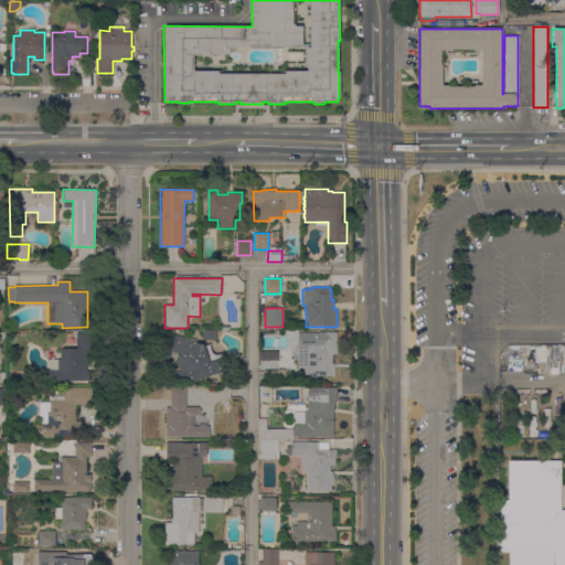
[(202,340),(202,331),(216,331),(216,341),(202,340)]
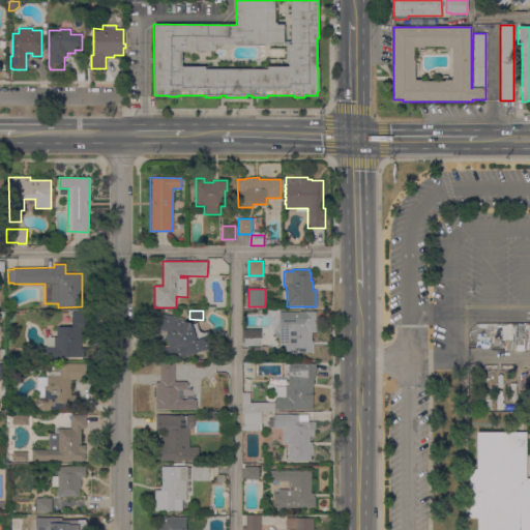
[(316,312),(316,332),(311,332),(312,341),(313,341),(313,346),(312,346),(312,353),(295,353),(295,354),(286,355),(286,353),(285,353),(285,354),(275,354),(275,346),(280,346),(280,312),(316,312)]
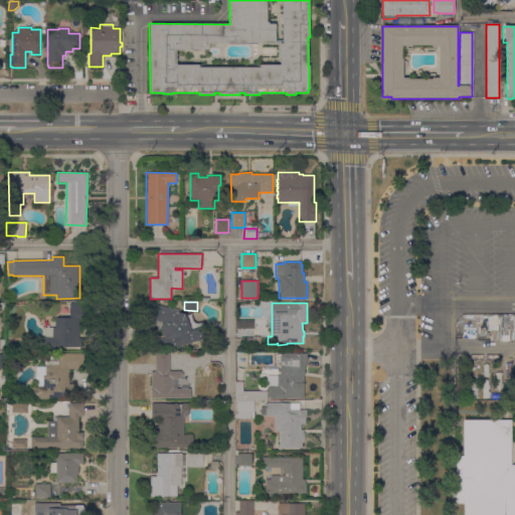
[(83,304),(82,319),(78,318),(78,338),(82,338),(82,340),(81,340),(81,345),(82,345),(82,347),(41,347),(41,338),(44,338),(44,328),(54,328),(54,318),(69,318),(69,304),(83,304)]
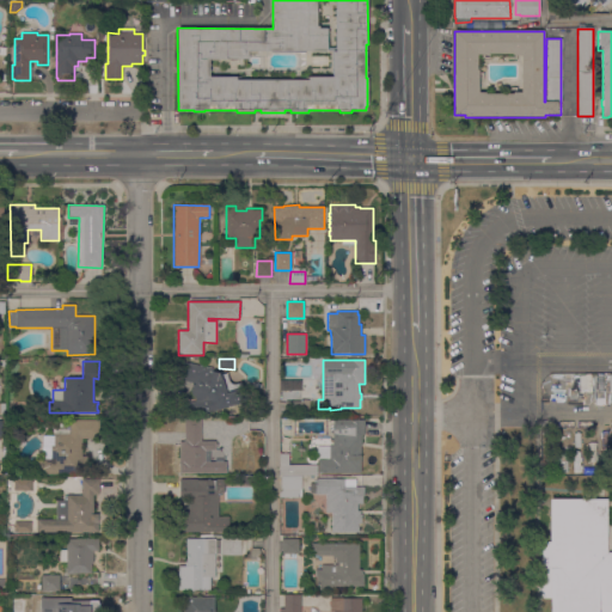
[(225,372),(228,381),(233,385),(240,383),(246,403),(213,412),(212,410),(203,412),(190,412),(184,405),(196,402),(195,397),(193,396),(190,390),(193,387),(191,385),(195,385),(194,383),(191,383),(179,379),(184,362),(225,372)]
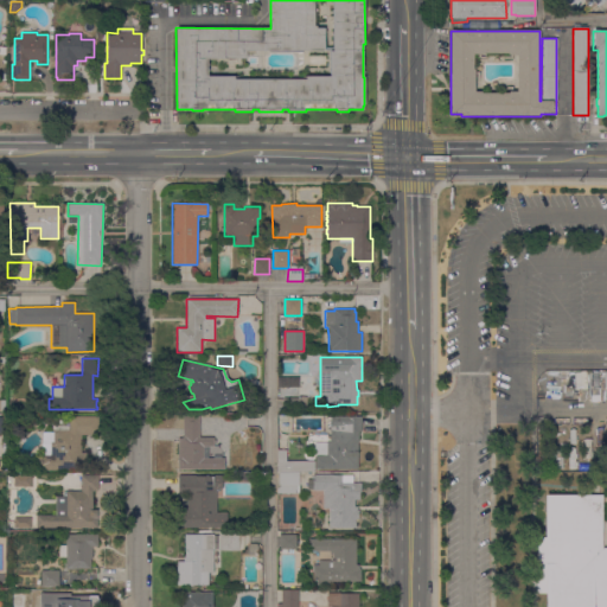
[(299,377),(299,388),(278,388),(278,377),(299,377)]
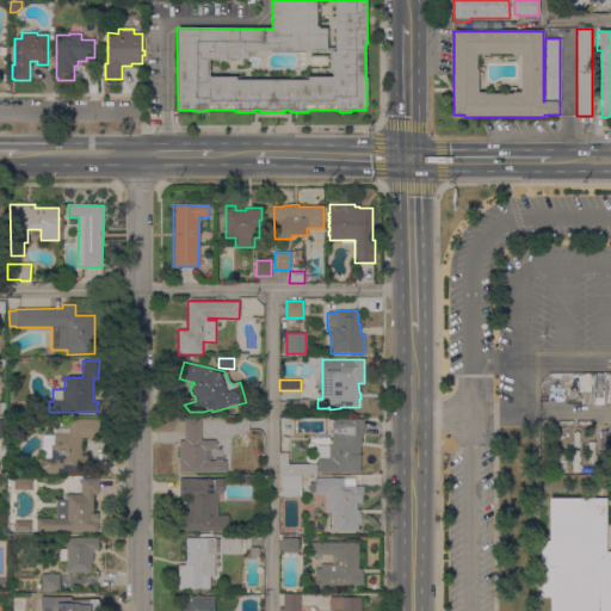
[(57,473),(57,474),(31,474),(31,458),(43,458),(43,436),(54,436),(54,433),(54,419),(99,420),(99,438),(81,438),(81,456),(87,456),(87,473),(57,473)]
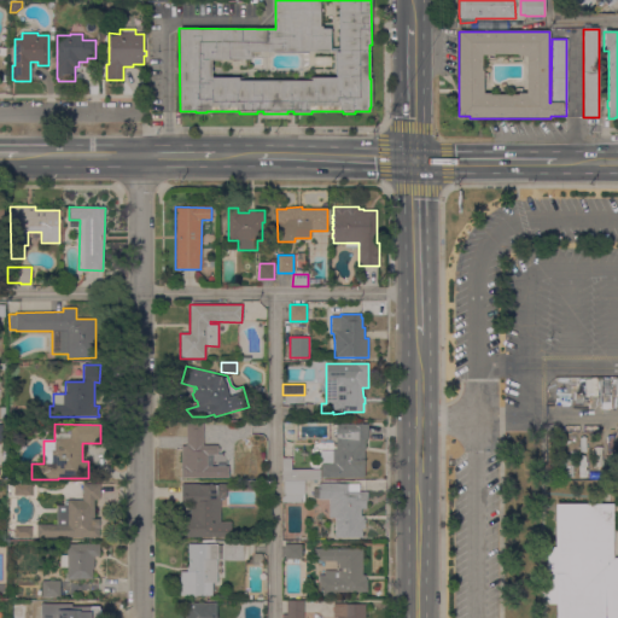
[(181,478),(181,447),(185,447),(185,445),(186,445),(186,424),(203,424),(203,445),(217,445),(217,455),(207,455),(207,467),(228,467),(228,478),(181,478)]
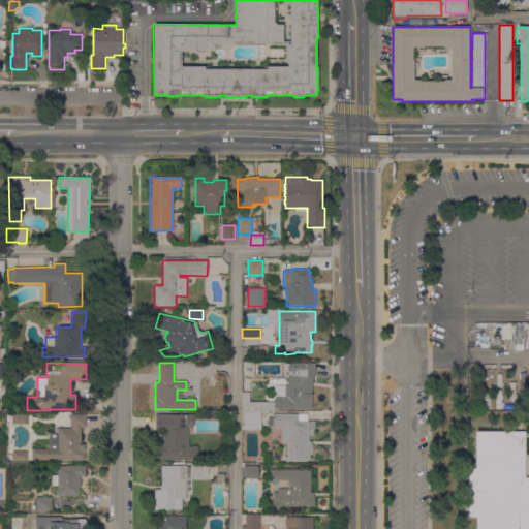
[(315,363),(315,376),(312,376),(312,385),(312,409),(275,409),(275,398),(284,398),(284,377),(287,377),(287,363),(315,363)]
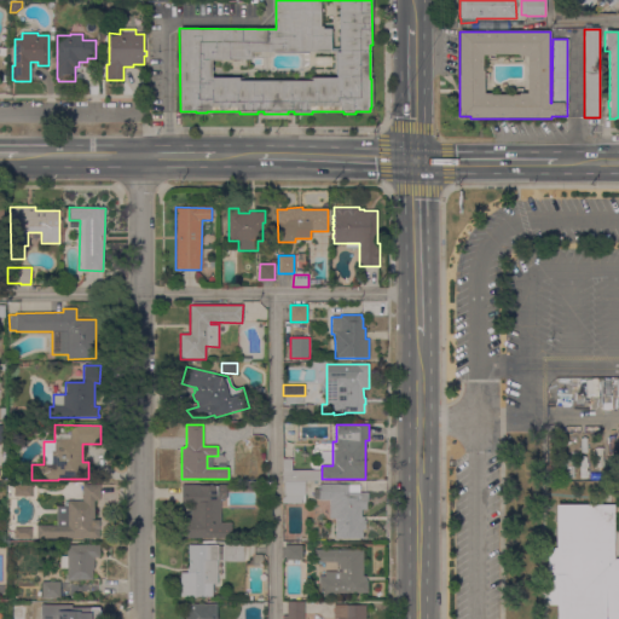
[(284,481),(283,481),(283,460),(291,460),(293,470),(320,470),(320,481),(305,481),(305,482),(284,482),(284,481)]
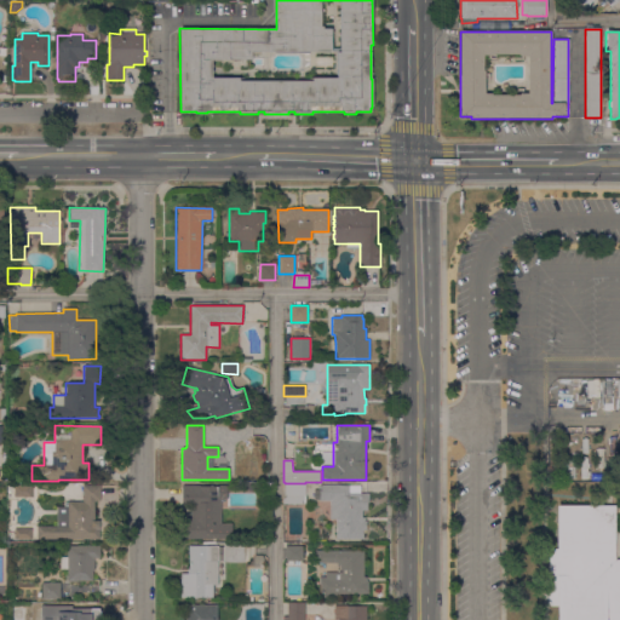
[(337,520),(329,520),(331,501),(320,501),(320,500),(314,500),(314,489),(320,489),(320,484),(338,484),(338,486),(360,486),(360,493),(369,493),(369,503),(367,503),(367,511),(362,511),(362,517),(365,517),(365,521),(367,521),(367,530),(363,530),(363,540),(337,539),(337,520)]
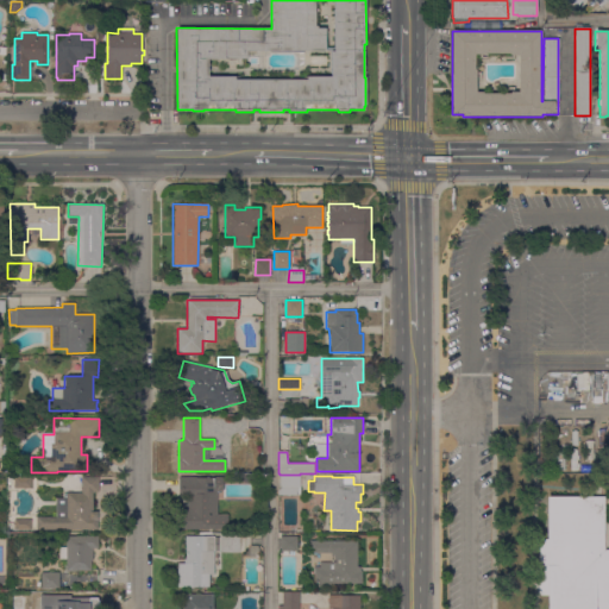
[(37,529),(37,518),(56,518),(56,498),(63,498),(63,490),(81,490),(81,477),(99,477),(99,493),(93,493),(93,518),(98,518),(98,531),(37,529)]
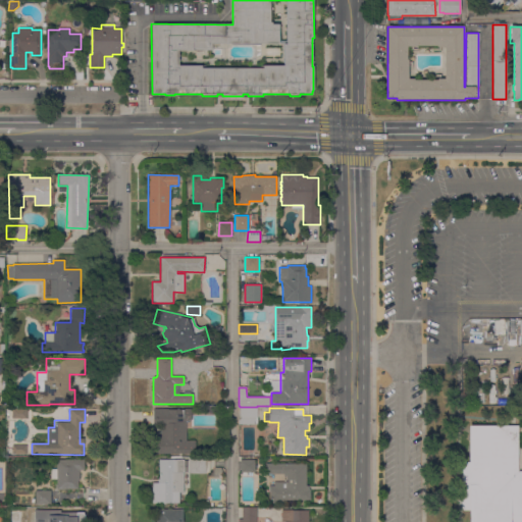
[(155,454),(155,432),(160,432),(160,425),(153,425),(153,409),(192,409),(192,421),(186,421),(186,424),(186,441),(195,441),(195,454),(155,454)]
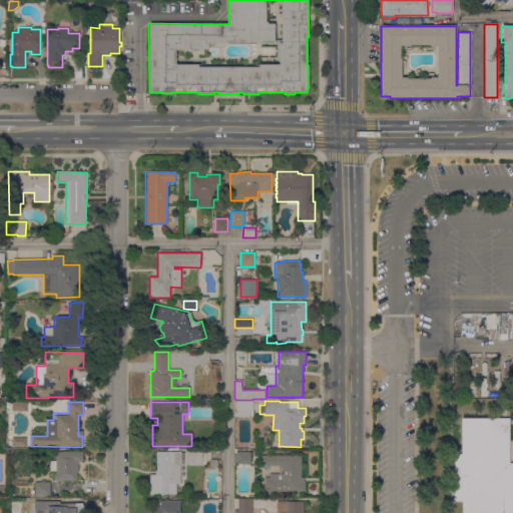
[(512,512),(459,512),(459,501),(452,501),(452,457),(459,458),(459,417),(506,417),(508,463),(512,463),(512,512)]
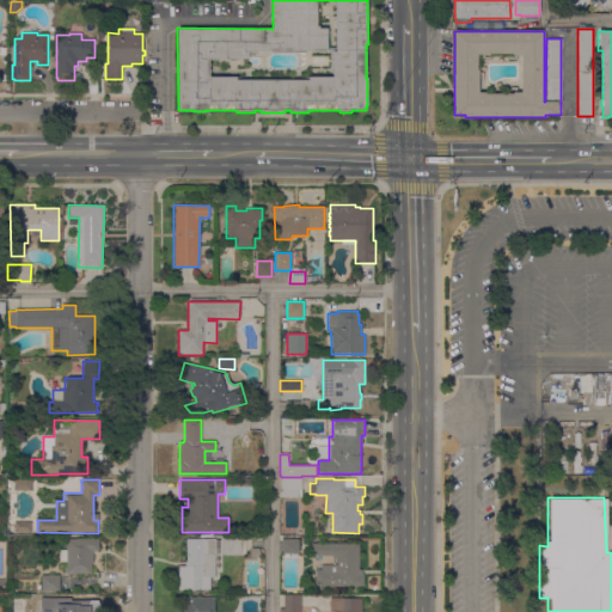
[(13,532),(29,532),(29,521),(13,521),(13,532)]
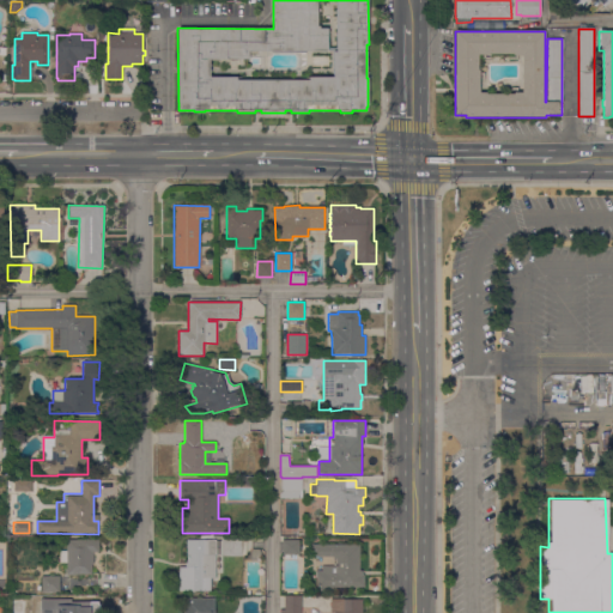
[(178,592),(178,568),(184,568),(184,563),(187,563),(187,560),(188,560),(188,557),(186,557),(187,539),(216,540),(220,541),(220,538),(246,538),(246,554),(242,554),(242,557),(220,557),(220,554),(216,554),(216,578),(211,578),(211,592),(178,592)]
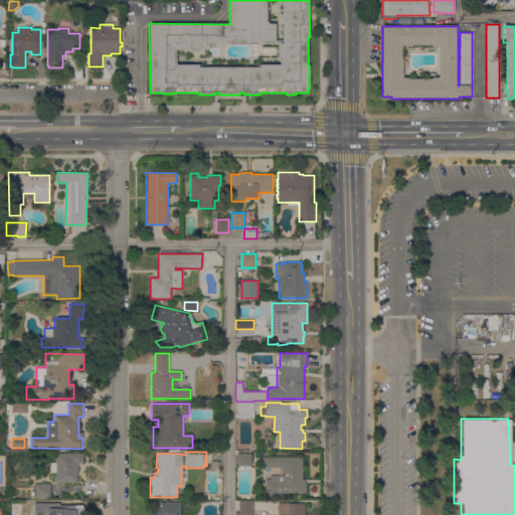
[(82,454),(82,464),(77,464),(77,475),(76,475),(76,483),(63,483),(63,484),(57,484),(57,483),(56,483),(56,481),(55,481),(55,478),(55,473),(50,473),(50,463),(55,463),(55,454),(82,454)]
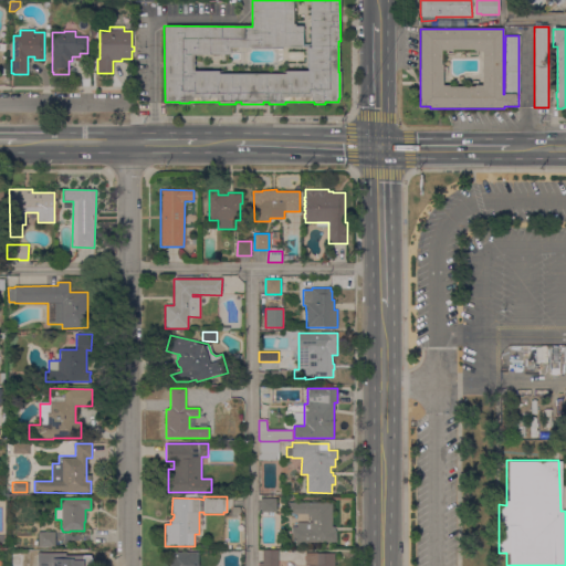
[(276,499),(276,513),(275,513),(275,517),(261,517),(261,512),(261,499),(276,499)]
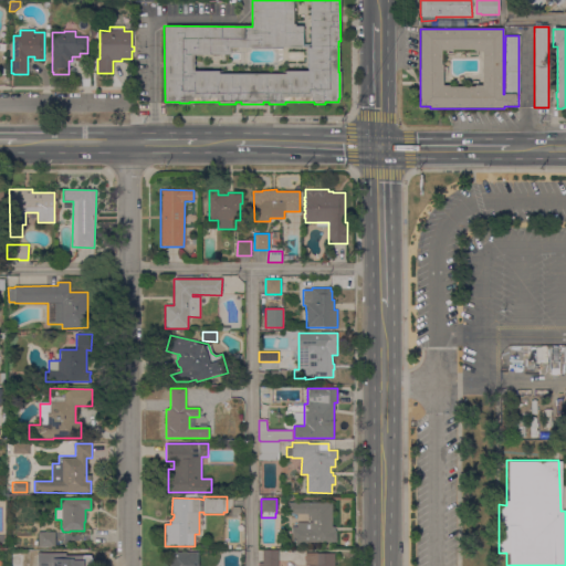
[(336,527),(336,540),(329,540),(329,542),(292,543),(292,534),(292,523),(310,523),(310,517),(297,517),(297,503),(332,503),(332,527),(336,527)]
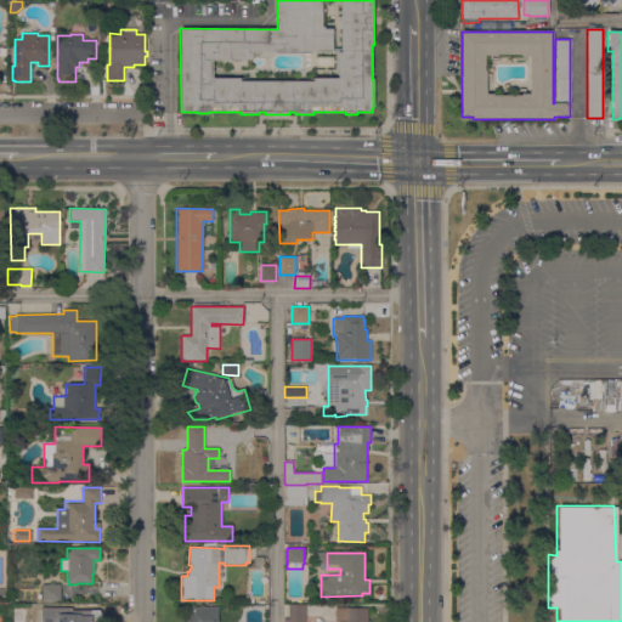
[(250,570),(250,566),(255,558),(263,558),(269,567),(269,570),(250,570)]
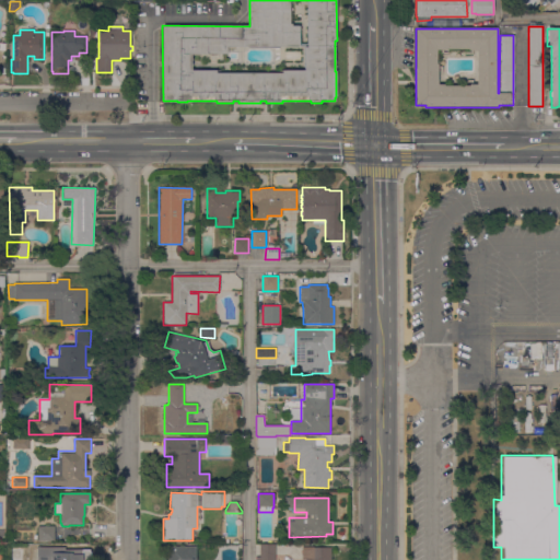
[(55,526),(55,541),(38,541),(38,526),(55,526)]
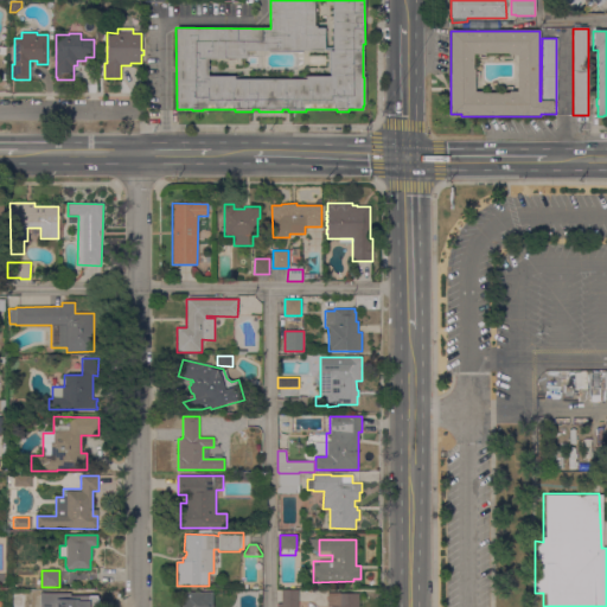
[(298,606),(278,606),(278,604),(282,604),(282,590),(298,590),(298,606)]
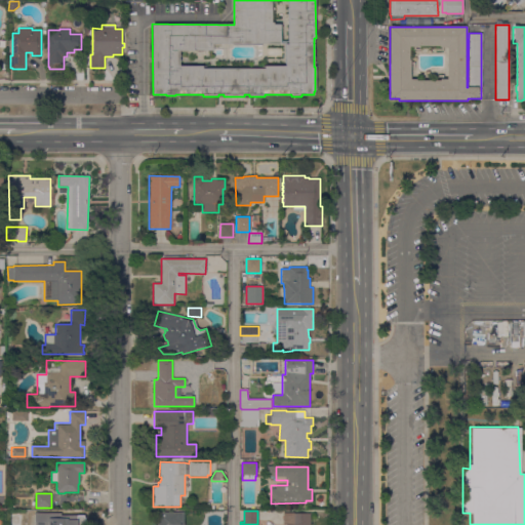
[(61,513),(61,514),(69,514),(69,515),(85,515),(84,524),(34,524),(34,512),(61,513)]
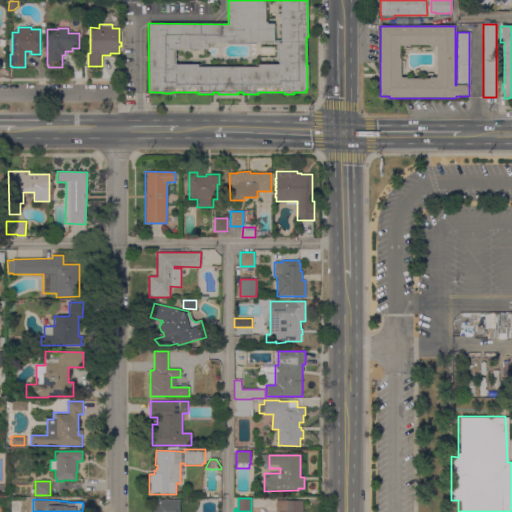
[(153,511),(153,500),(179,500),(179,511),(153,511)]
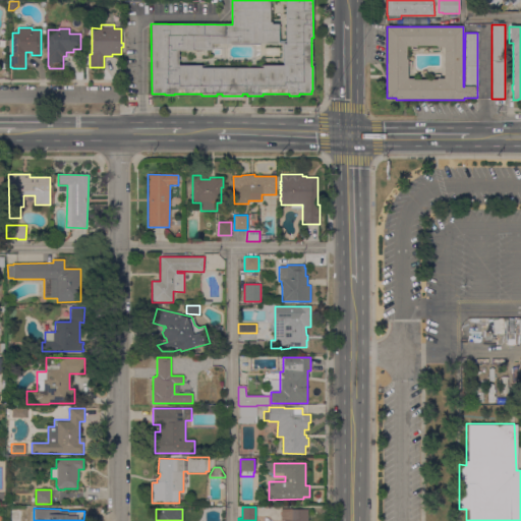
[(307,520),(282,520),(281,510),(307,509),(307,520)]
